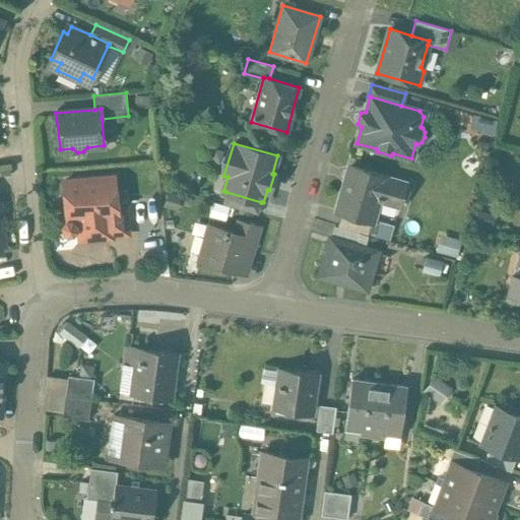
[(407,182),(349,166),(337,209),(341,210),(372,219),(378,199),(400,205),(407,182)]
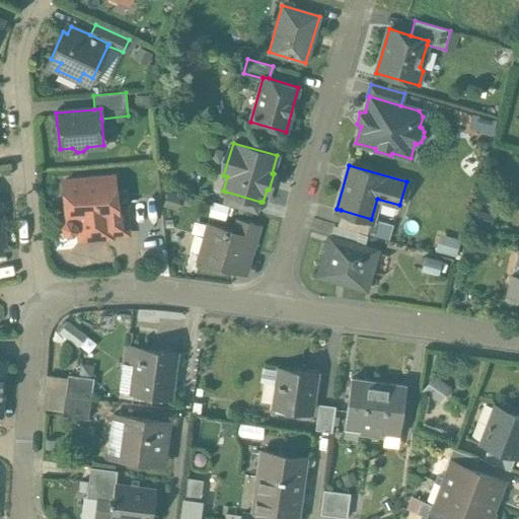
[(115,176),(63,181),(66,222),(63,226),(64,231),(67,235),(73,234),(76,230),(79,230),(80,240),(101,238),(101,232),(109,232),(106,199),(117,198),(115,176)]
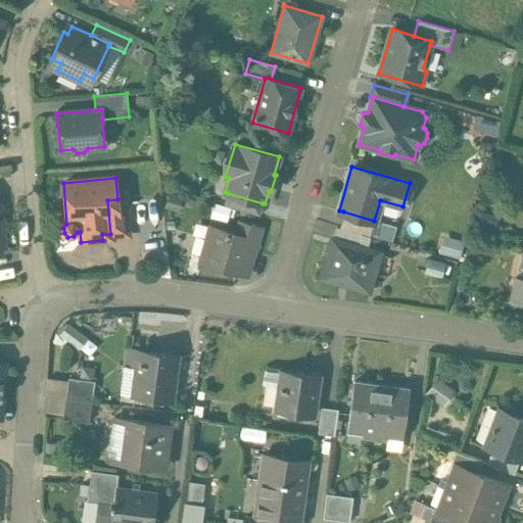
[(263,203),(228,193),(224,204),(259,215),(263,203)]
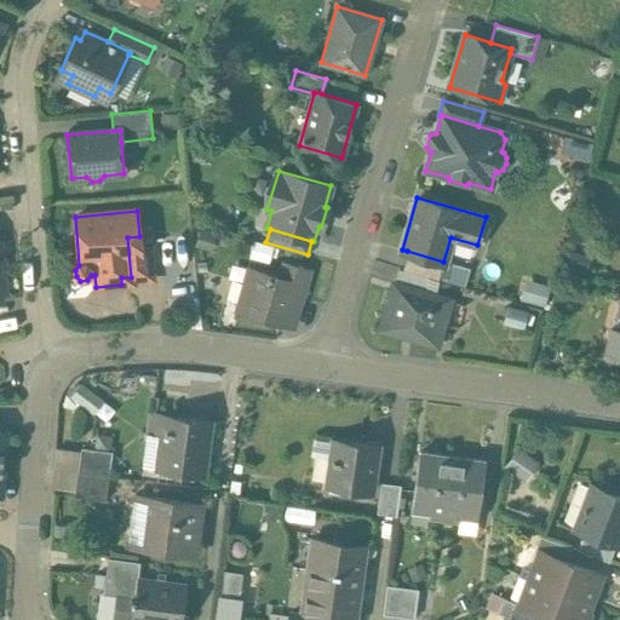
[(139,236),(127,237),(131,277),(131,281),(153,279),(148,235),(139,236)]
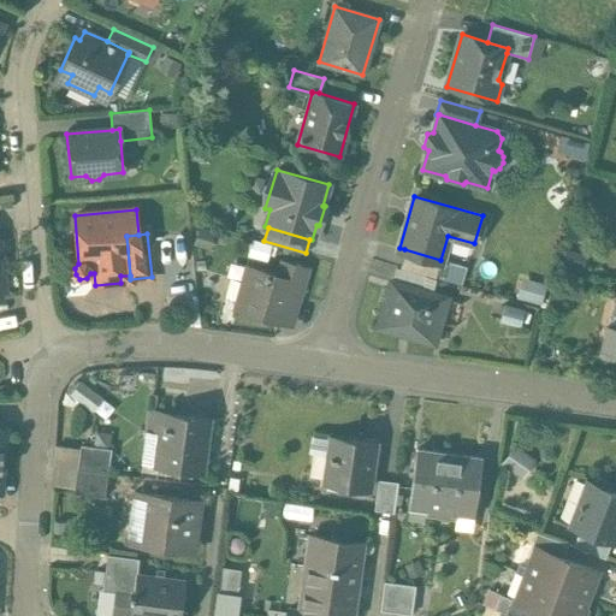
[(440,260),(404,249),(400,268),(436,278),(440,260)]
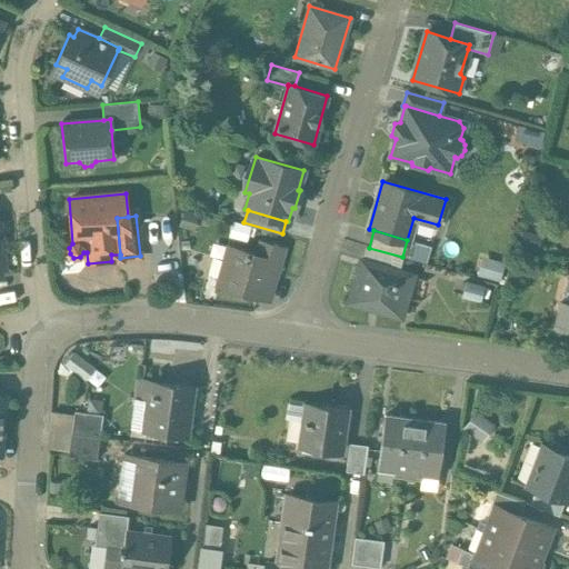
[(256,255),(230,247),(226,261),(213,258),(209,275),(221,278),(219,286),(258,297),(265,271),(272,245),(259,241),(256,255)]
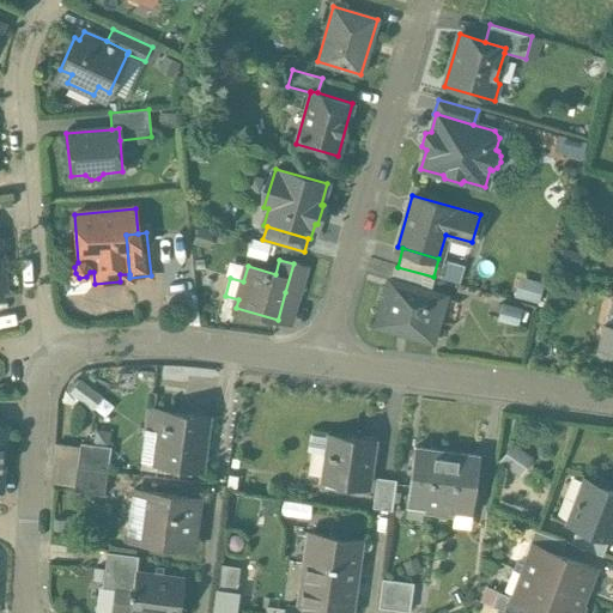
[(308,268),(293,263),(285,292),(299,296),(308,268)]
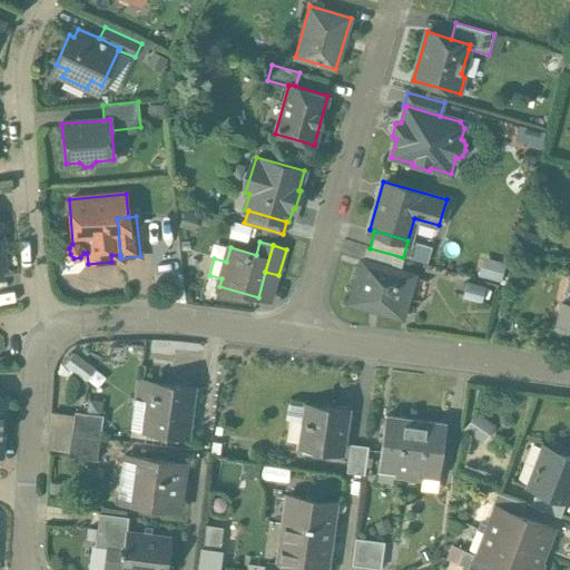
[(370,248),(366,247),(363,261),(400,271),(403,257),(370,248)]
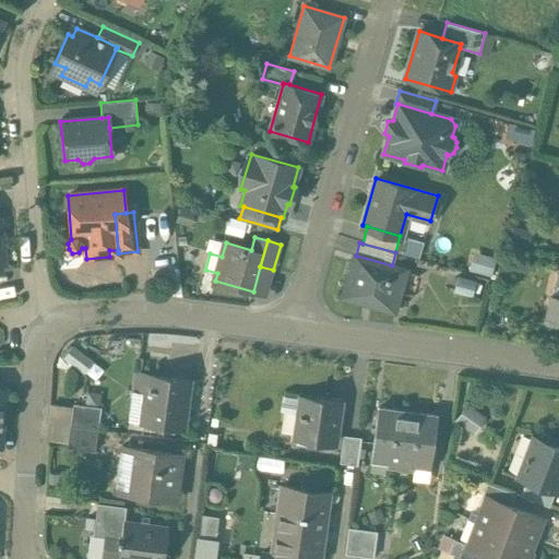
[(356,256),(354,254),(343,296),(393,311),(405,270),(392,265),(356,256)]
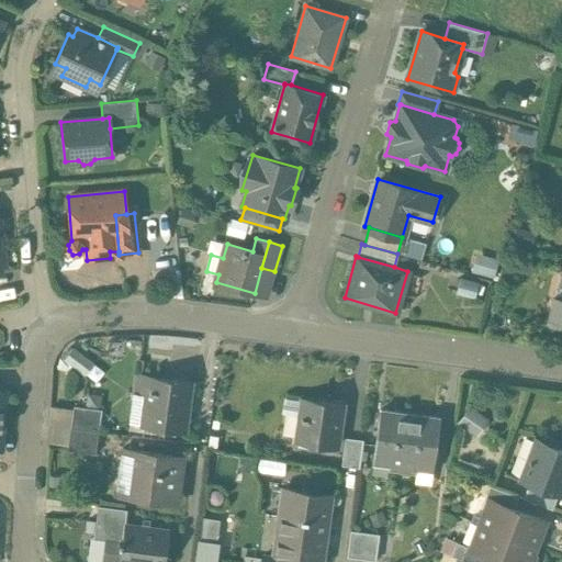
[(494,276),(497,262),(479,258),(475,270),(494,276)]
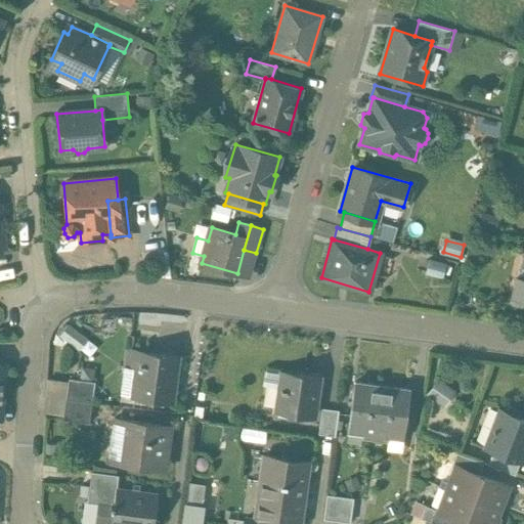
[(256,253),(244,250),(237,273),(249,276),(256,253)]
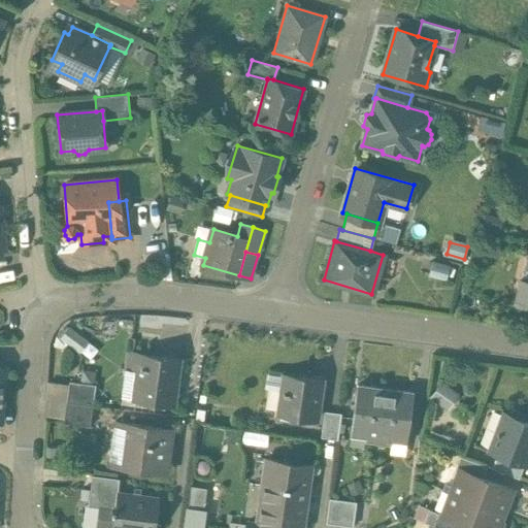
[(449,267),(432,262),(429,274),(446,278),(449,267)]
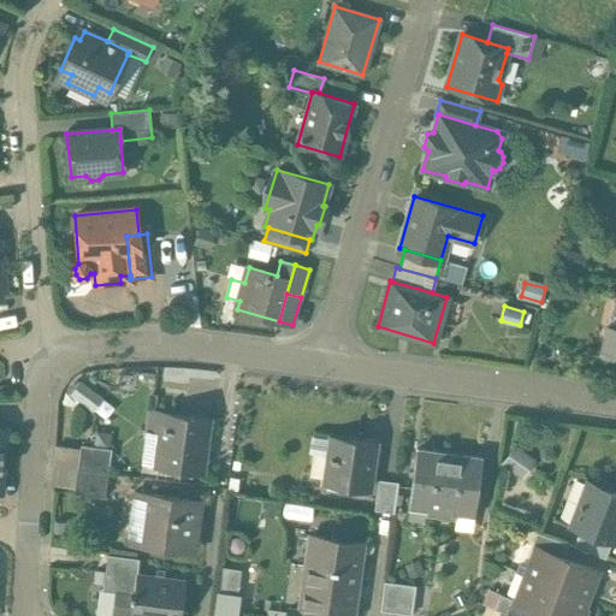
[(615,327),(608,326),(600,355),(615,357),(615,327)]
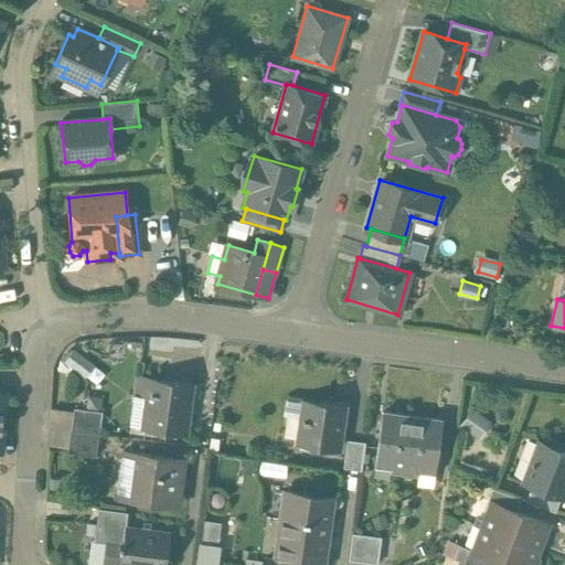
[(86,377),(96,364),(73,349),(64,362),(86,377)]
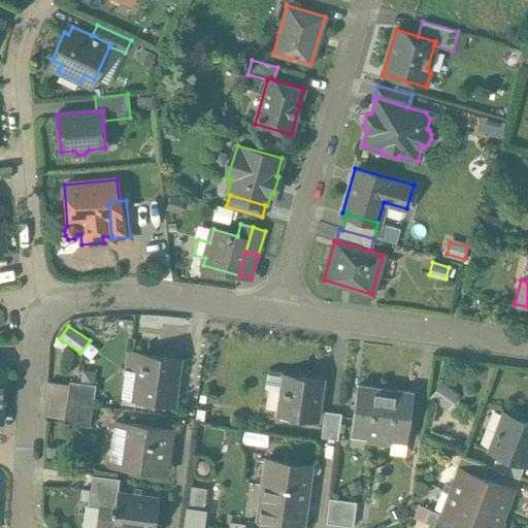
[(177,360),(128,354),(126,369),(137,370),(134,400),(171,405),(177,360)]
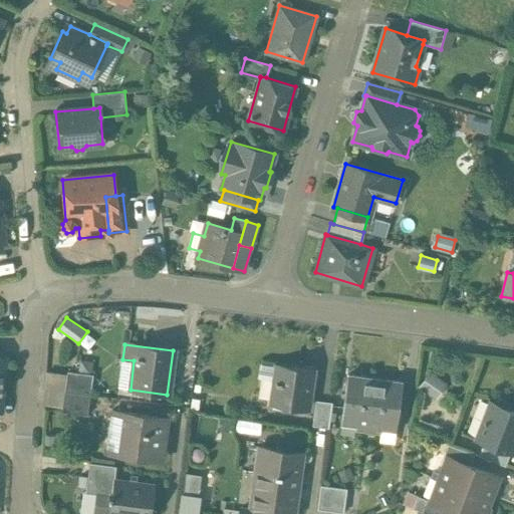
[(312,369),(277,364),(272,404),(307,409),(312,369)]
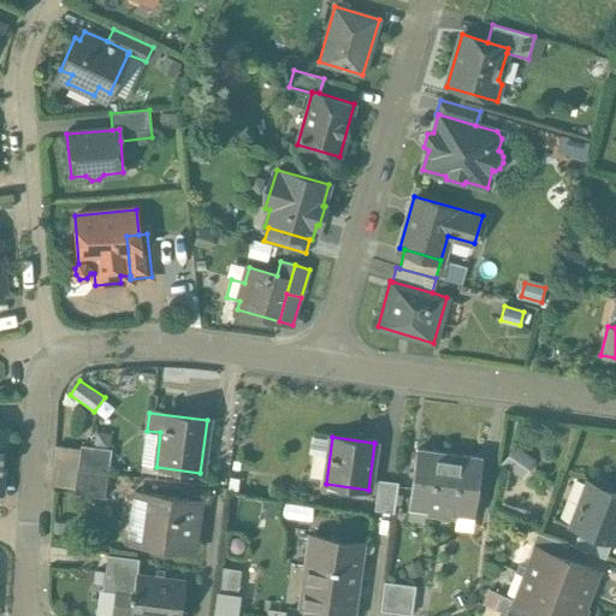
[(505,467),(526,477),(535,456),(515,446),(505,467)]
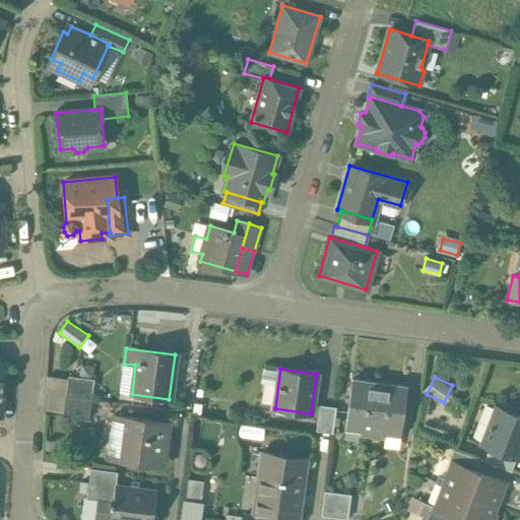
[(379,382),(352,378),(346,425),(362,427),(361,435),(372,437),(379,382)]
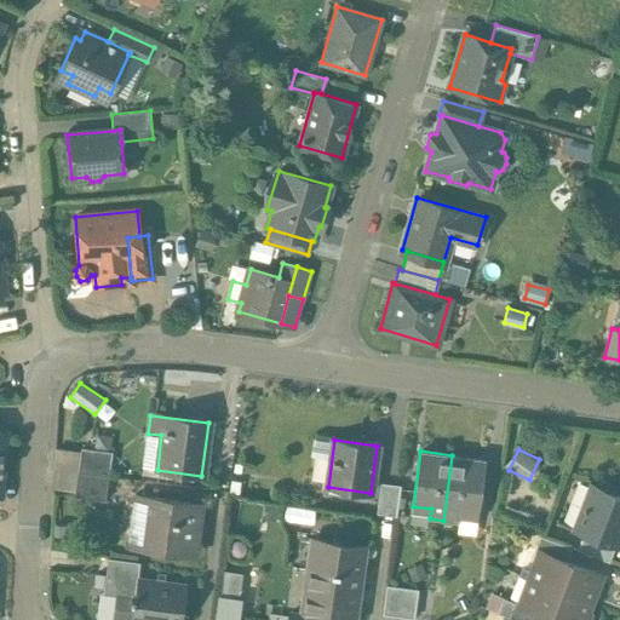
[(484,460),(452,455),(443,521),(458,522),(459,512),(477,515),(484,460)]
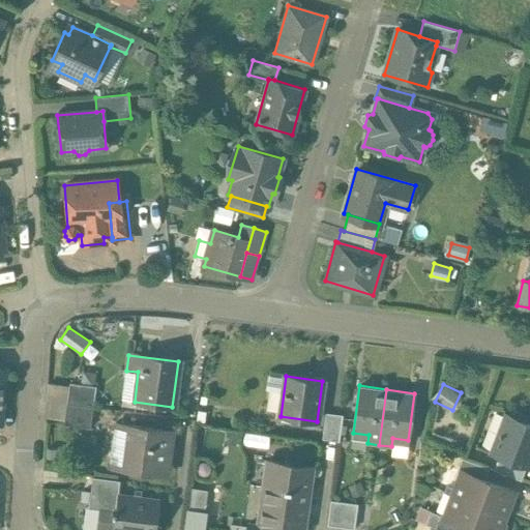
[(92,409),(66,405),(63,425),(90,429),(92,409)]
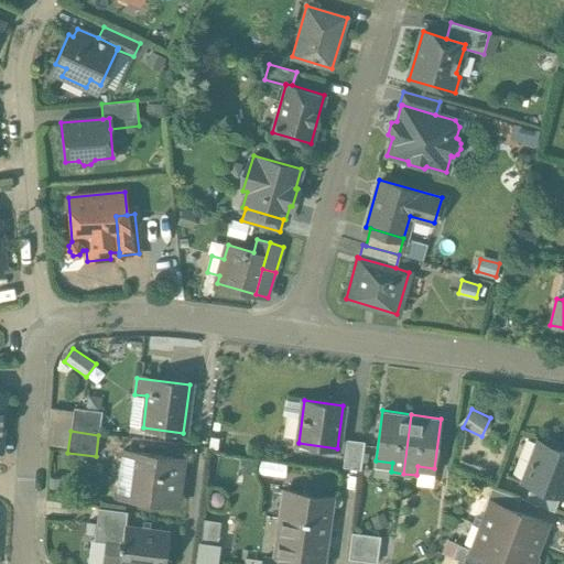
[(555,441),(548,438),(541,441),(541,443),(539,442),(523,481),(531,485),(560,496),(561,496),(563,487),(563,451),(559,449),(559,448),(555,441)]
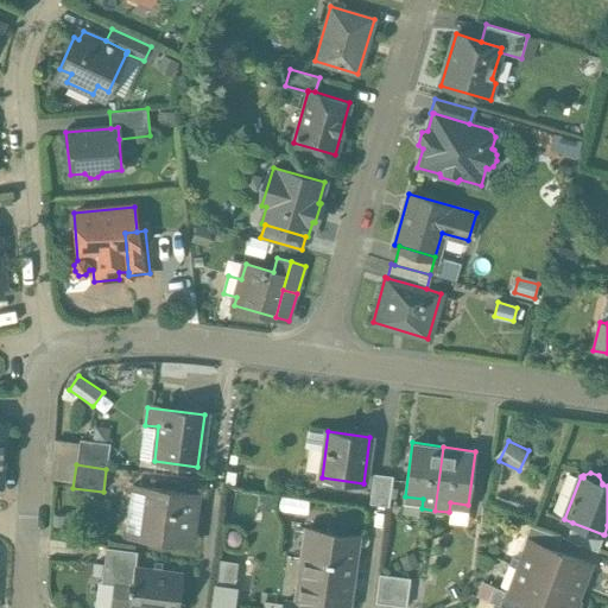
[(393,476),(374,474),(371,504),(388,506),(393,476)]
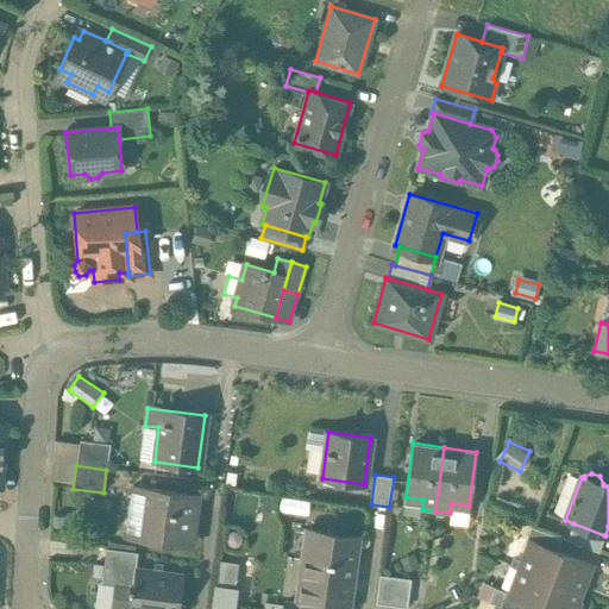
[(194,496),(132,488),(125,538),(187,546),(194,496)]
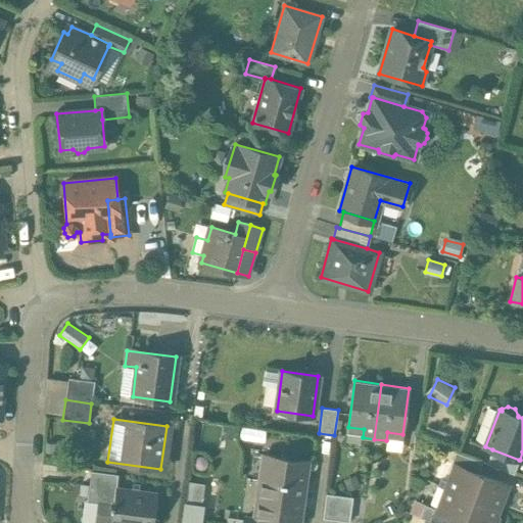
[(519,460),(492,449),(487,464),(514,474),(519,460)]
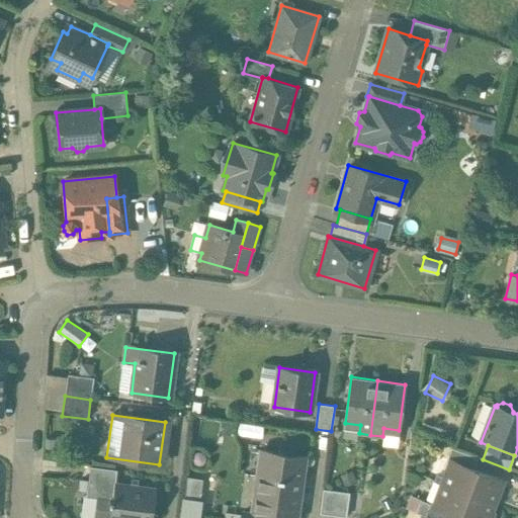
[(478,457),(451,447),(446,459),(450,461),(450,460),(473,468),(478,457)]
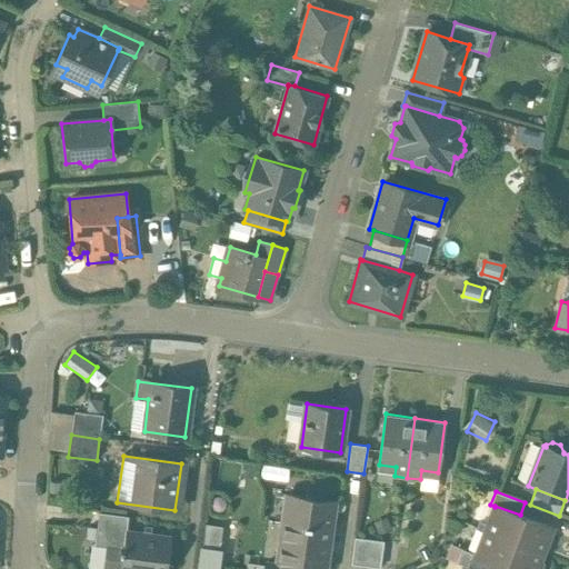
[(333,502),(288,496),(285,522),(330,529),(333,502)]
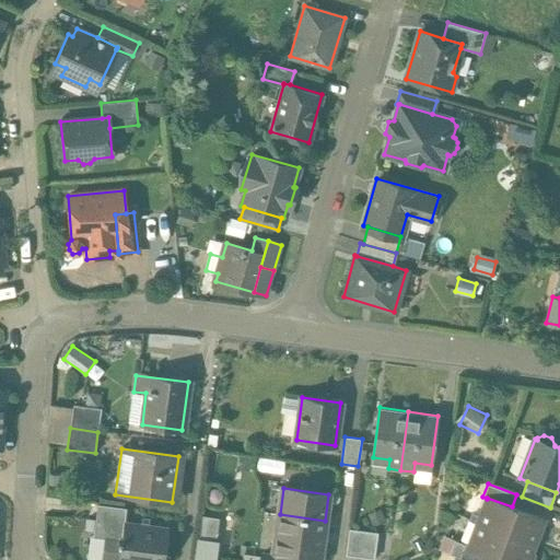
[(512,506),(487,498),(487,499),(478,522),(534,544),(543,518),(512,506)]
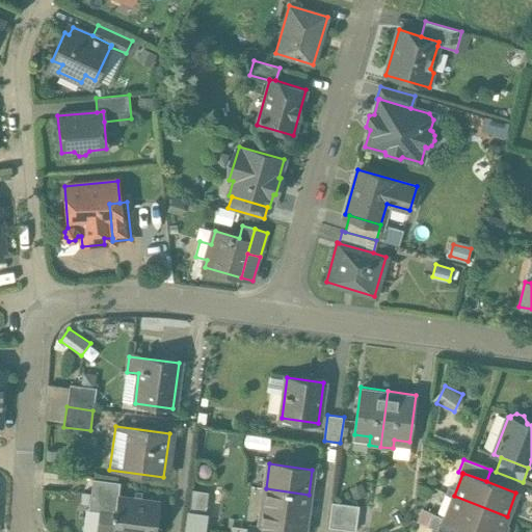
[(121,483),(92,480),(88,511),(101,512),(112,514),(115,514),(117,496),(118,496),(121,483)]
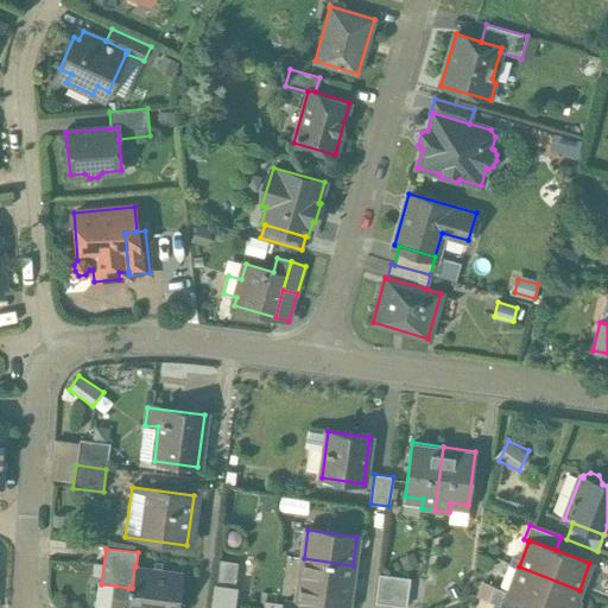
[(217,578),(236,581),(239,561),(220,558),(217,578)]
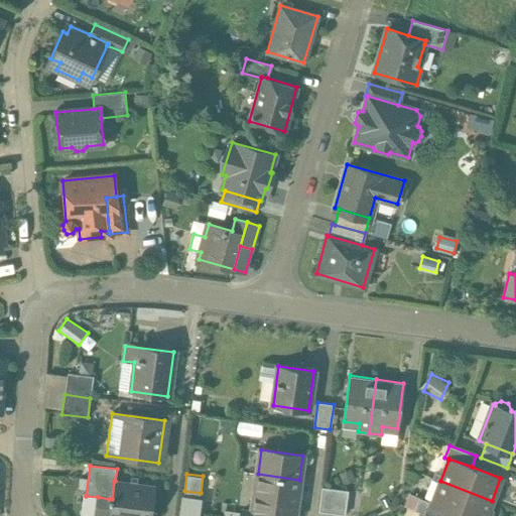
[(293,515),(299,480),(258,474),(252,512),(252,514),(268,515),(293,515)]
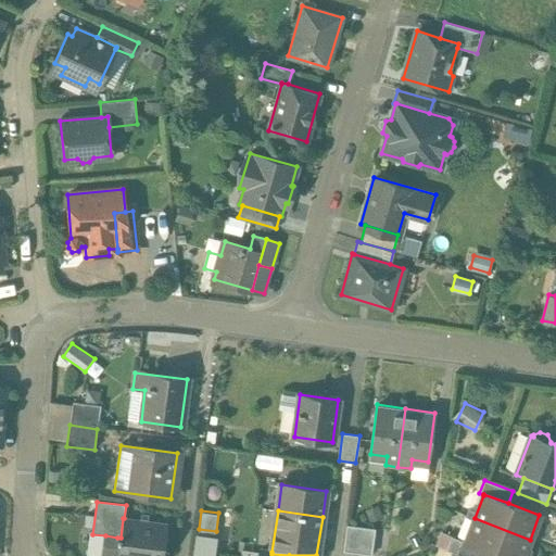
[(124,518),(123,518),(121,538),(117,538),(117,542),(119,542),(117,555),(163,555),(167,523),(124,518)]
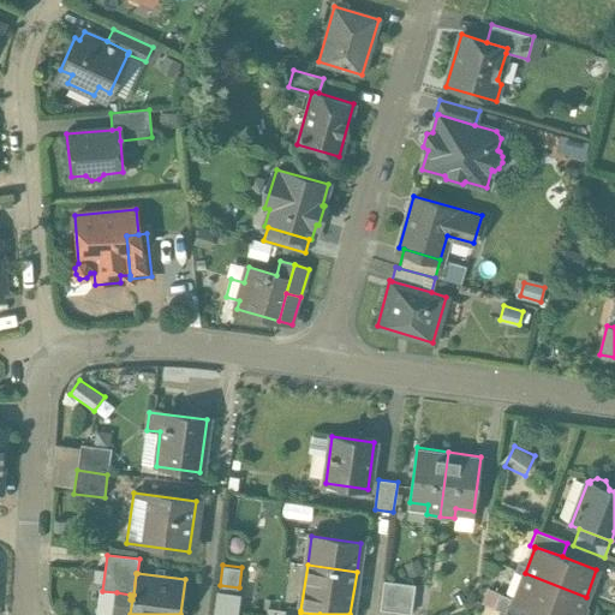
[(586,597),(525,573),(514,599),(541,610),(553,614),(581,614),(584,609),(581,608),(586,597)]
